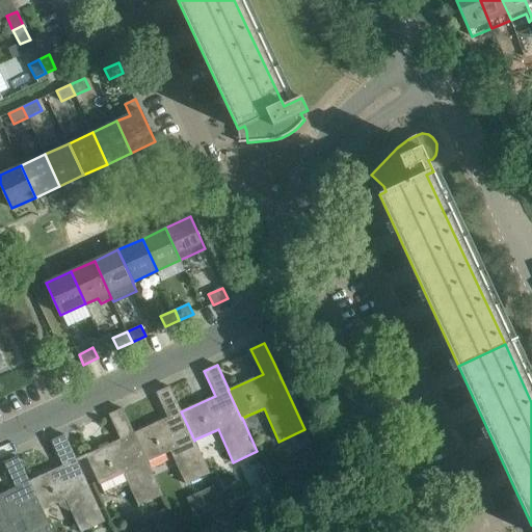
[(181,411),(169,387),(157,393),(168,418),(134,433),(133,433),(147,462),(148,461),(170,451),(186,484),(210,473),(194,440),(194,441),(181,411)]
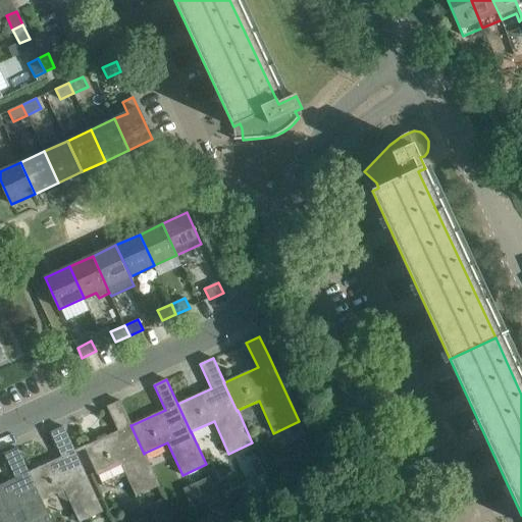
[(131,425),(132,425),(120,401),(107,407),(118,431),(85,447),(93,465),(98,475),(121,464),(137,497),(160,485),(145,453),(144,454),(131,425)]
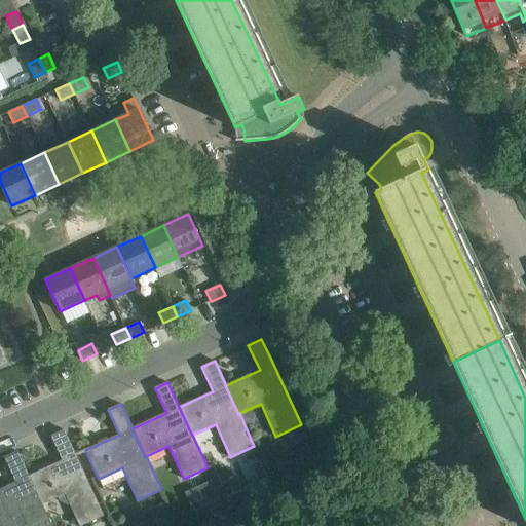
[(80,525),(104,516),(73,448),(65,429),(51,436),(63,460),(29,476),(41,504),(42,504),(65,493),(79,525),(80,525)]
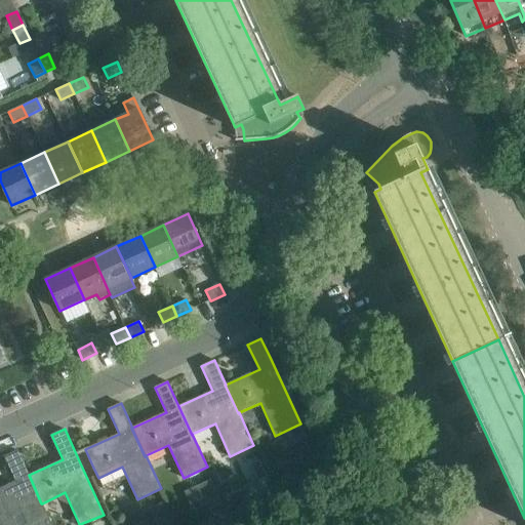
[(29,475),(17,450),(4,456),(15,481),(0,488),(0,522),(18,514),(23,524),(51,524),(42,503),(41,503),(29,475)]
